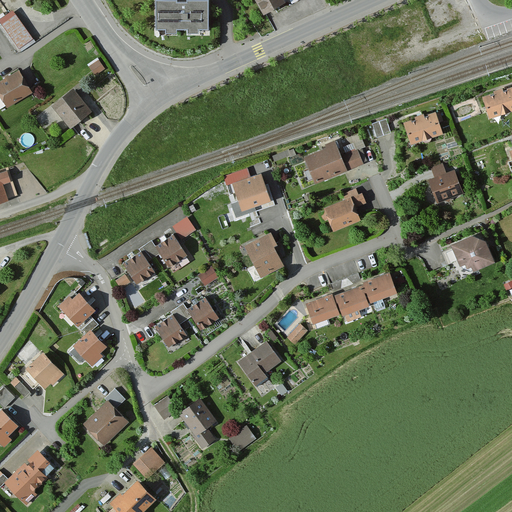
[(254,0),(265,18),(287,6),(283,0),(254,0)]
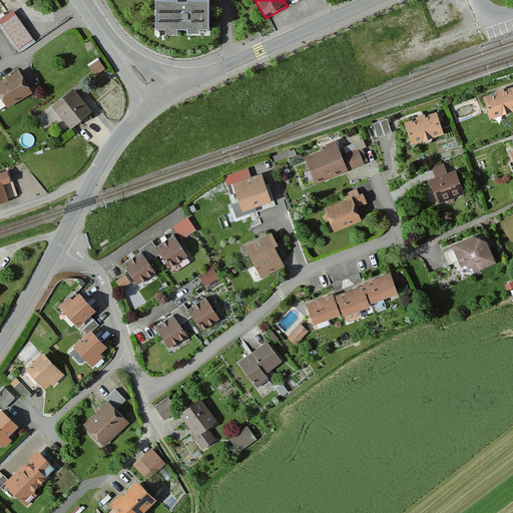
[(212,32),(212,2),(190,2),(190,4),(181,4),(181,2),(158,2),(158,31),(168,31),(168,34),(180,34),(180,32),(192,32),(192,35),(203,35),(203,32),(212,32)]
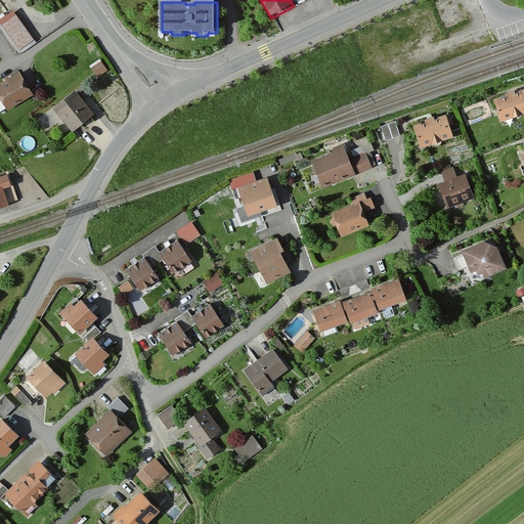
[(33,41),(12,14),(0,24),(0,25),(19,51),(33,41)]
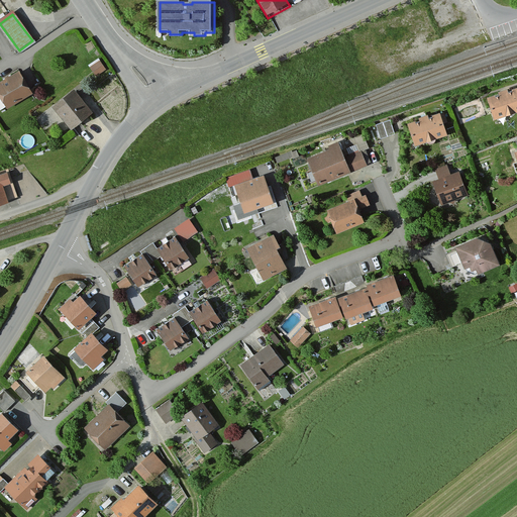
[(104,73),(99,63),(90,68),(96,78),(104,73)]
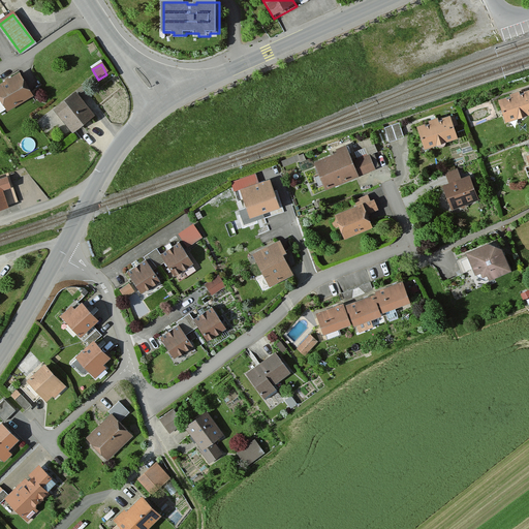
[(33,95),(20,73),(0,86),(0,101),(6,113),(33,95)]
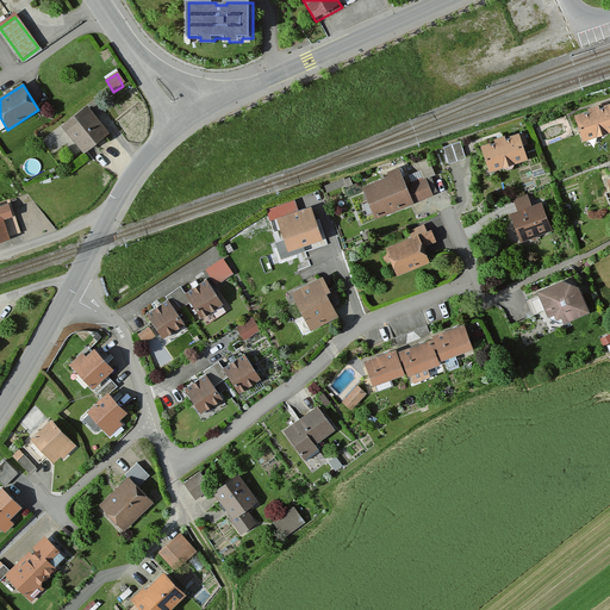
[(609,135),(609,105),(576,117),(584,143),(609,135)]
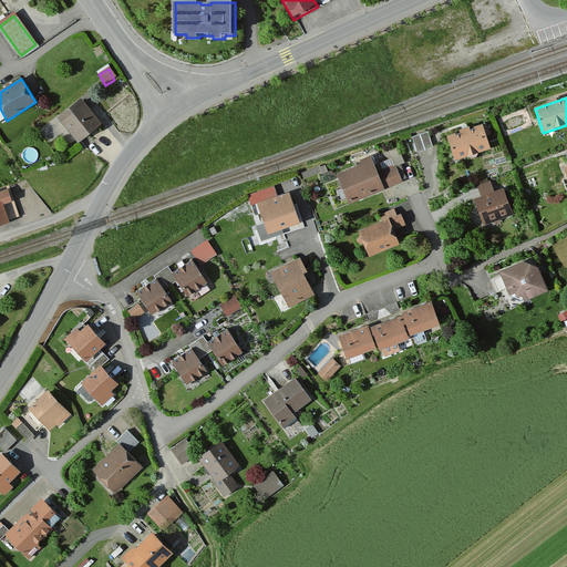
[(101,124),(80,100),(57,120),(76,144),(101,124)]
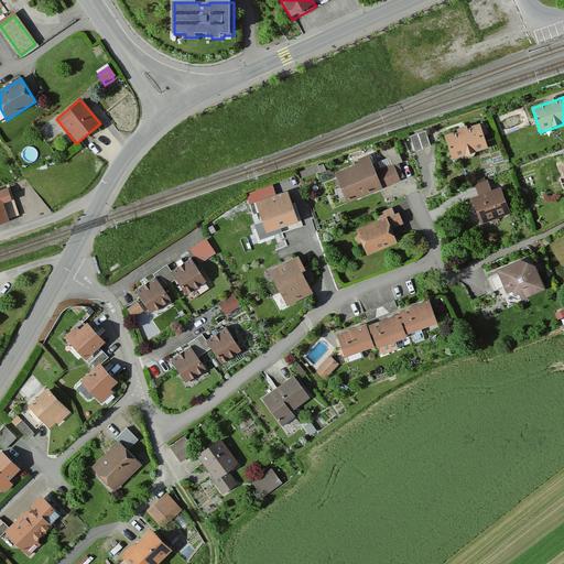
[(480,126),(446,137),(453,158),(487,147),(480,126)]
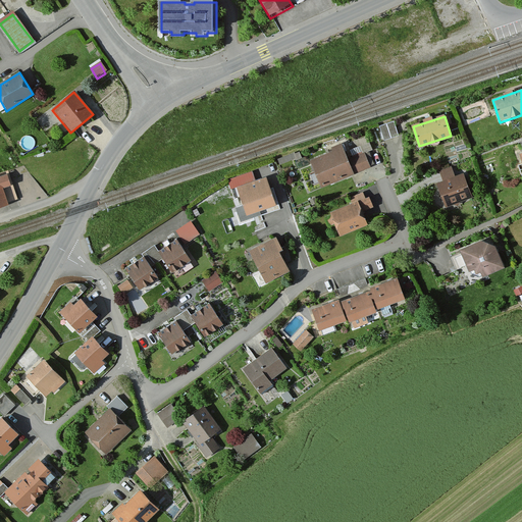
[(398,138),(393,123),(377,128),(382,143),(398,138)]
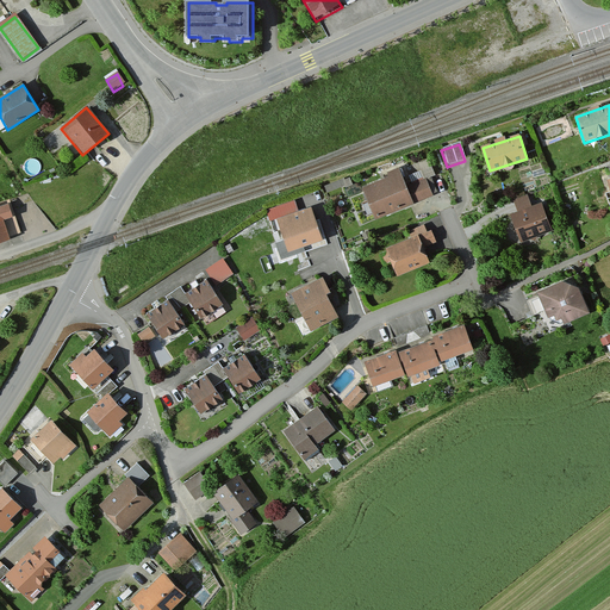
[(386,174),(388,178),(362,188),(375,221),(433,199),(425,181),(422,182),(418,174),(406,179),(410,186),(406,187),(399,169),(386,174)]
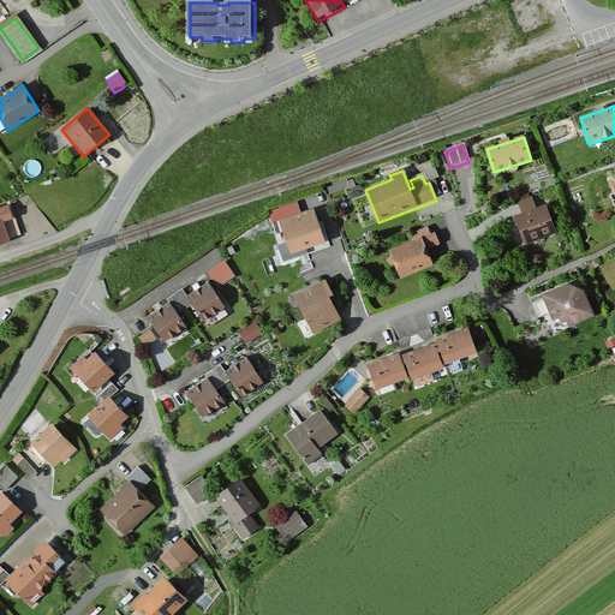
[(557,234),(545,207),(537,210),(532,198),(517,206),(521,216),(514,219),(526,248),(557,234)]
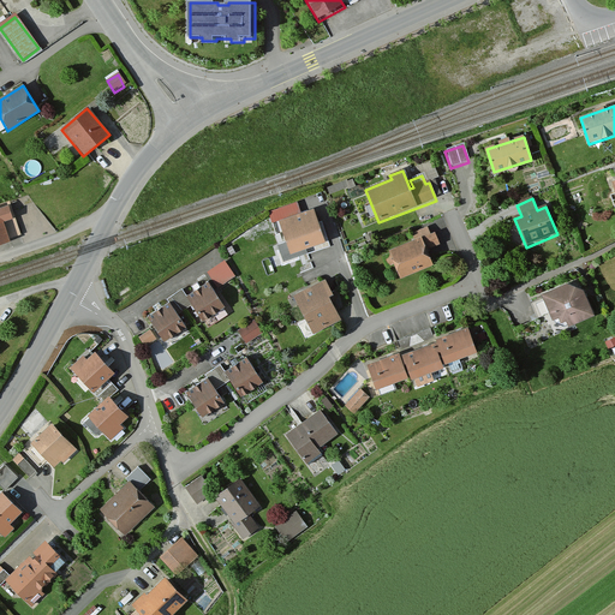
[(0,209),(0,244),(11,242),(4,221),(12,219),(9,207),(0,209)]
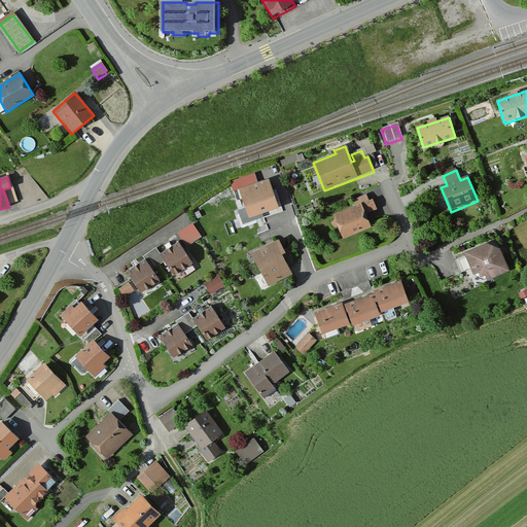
[(278,207),(268,180),(240,190),(250,217),(278,207)]
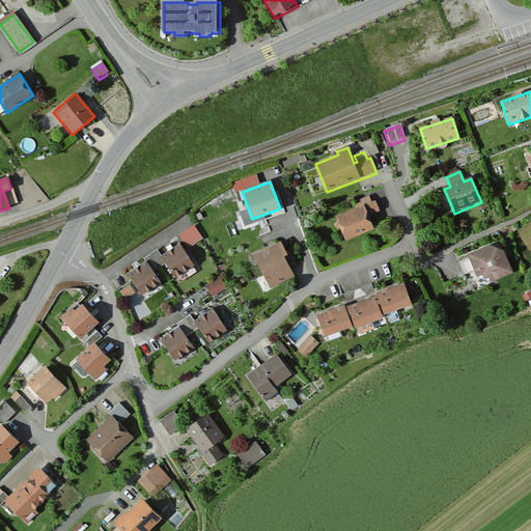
[(371,203),(369,198),(355,203),(357,208),(335,217),(337,221),(331,223),(335,232),(341,229),(346,242),(374,231),(369,216),(380,212),(375,202),(371,203)]
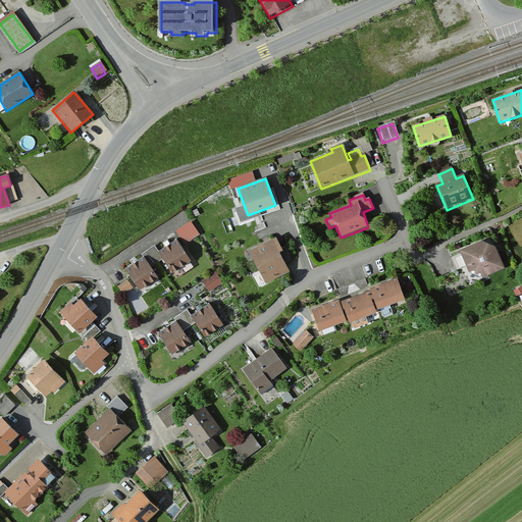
[(199,236),(190,223),(176,232),(185,246),(199,236)]
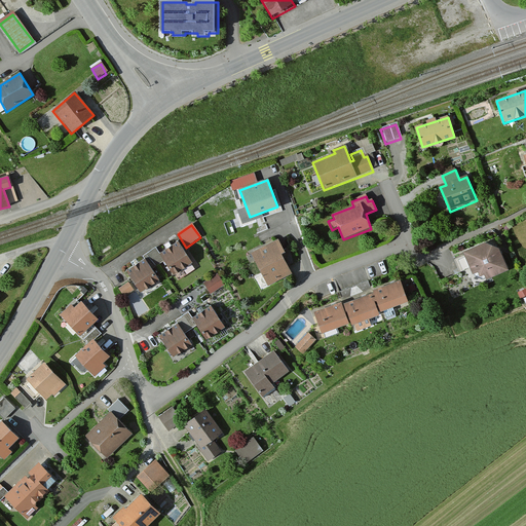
[(286,254),(278,240),(251,254),(268,287),(292,274),(282,255),(286,254)]
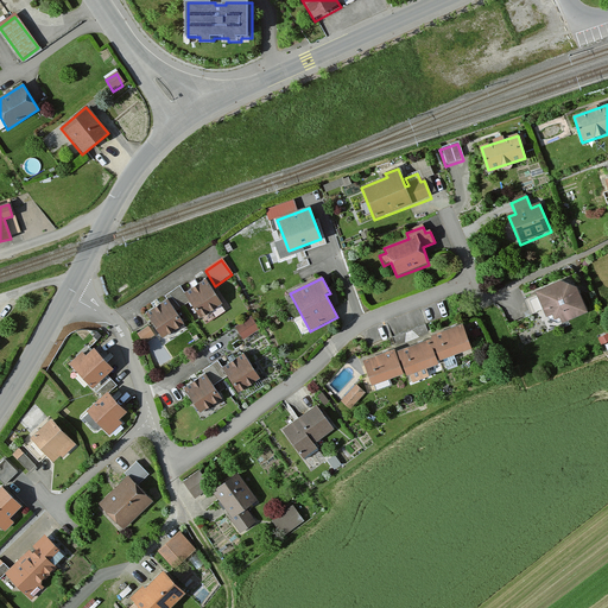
[(206,279),(185,295),(191,302),(203,317),(223,303),(206,279)]
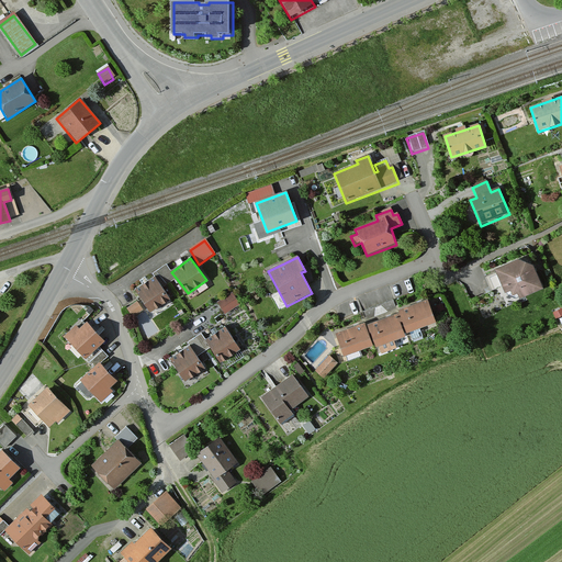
[(535,266),(519,260),(496,270),(506,294),(519,300),(544,289),(535,266)]
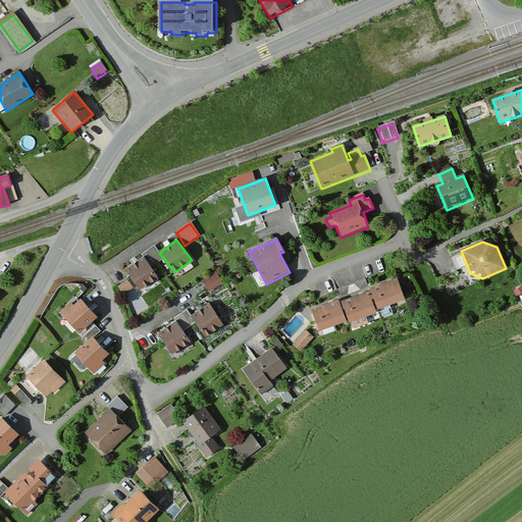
[(164,259),(159,253),(154,246),(142,255),(143,257),(151,268),(164,259)]
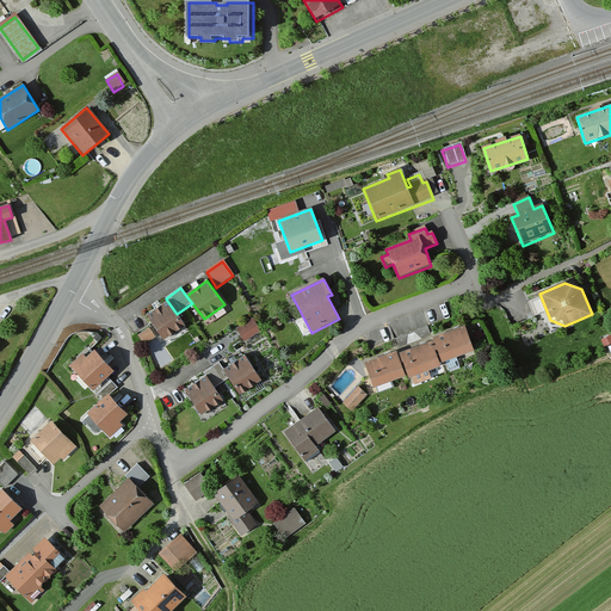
[(177,314),(167,301),(147,316),(164,340),(185,325),(177,314)]
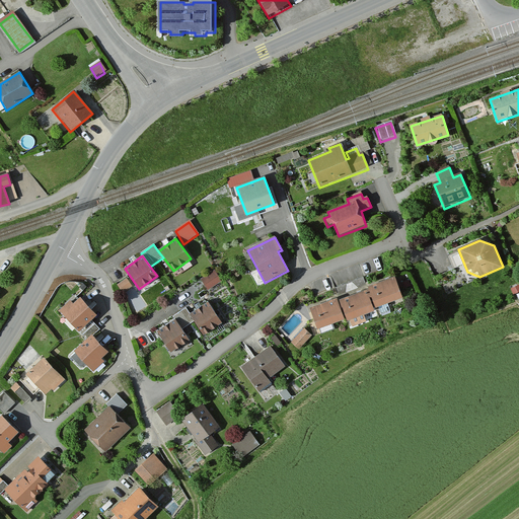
[(222,282),(214,271),(200,281),(208,292),(222,282)]
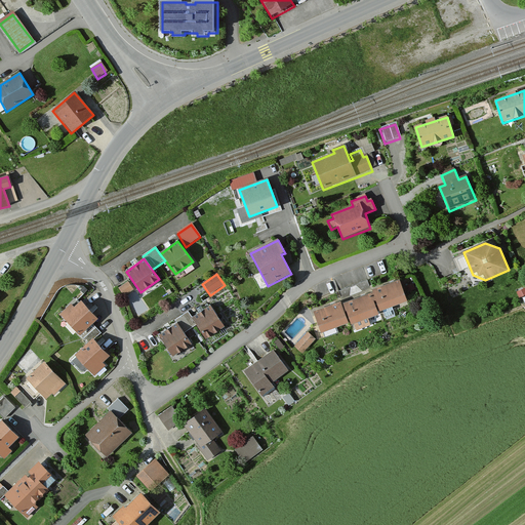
[(408,301),(401,280),(372,290),(380,312),(408,301)]
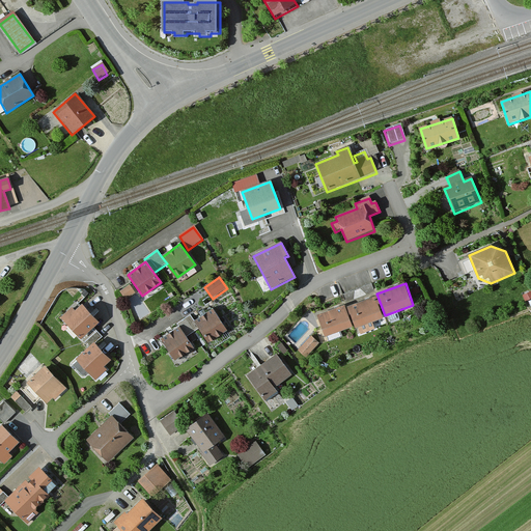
[(135,294),(129,286),(119,292),(126,300),(135,294)]
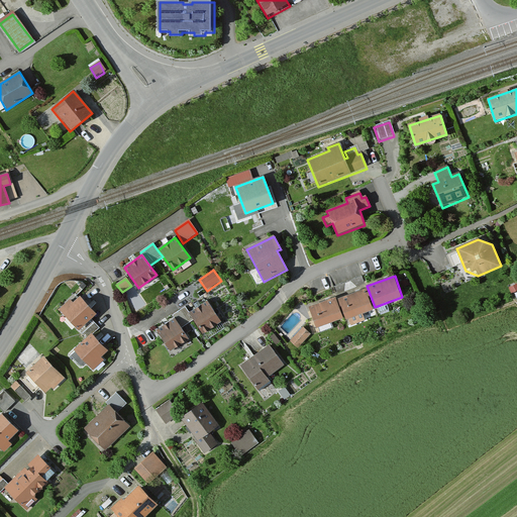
[(374,310),(367,290),(339,299),(346,320),(348,320),(350,327),(365,322),(362,314),(374,310)]
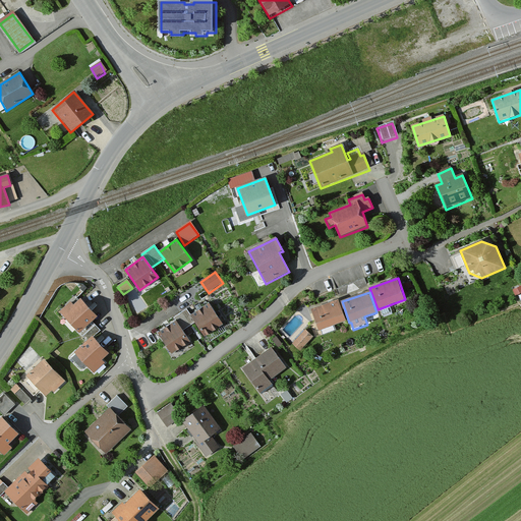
[(97,315),(80,299),(74,305),(71,302),(60,313),(79,333),(97,315)]
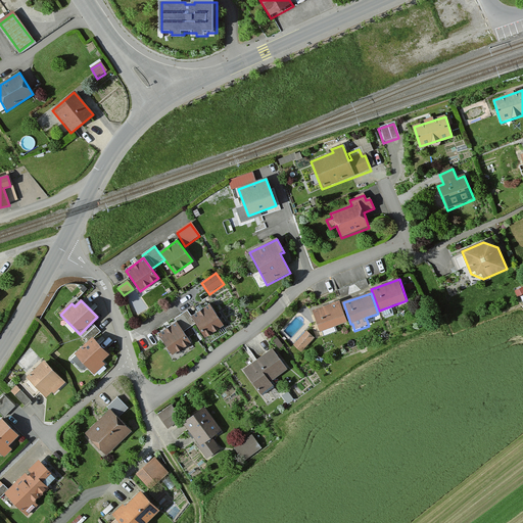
[(347,323),(340,301),(314,311),(321,332),(347,323)]
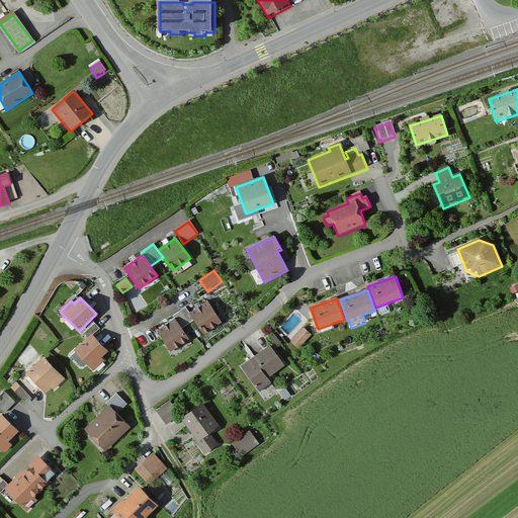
[(207,301),(190,315),(194,321),(204,334),(222,322),(207,301)]
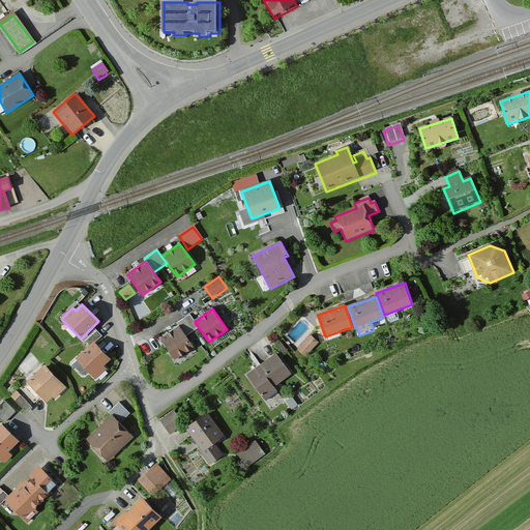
[(199,328),(195,322),(189,315),(176,324),(178,326),(186,337),(199,328)]
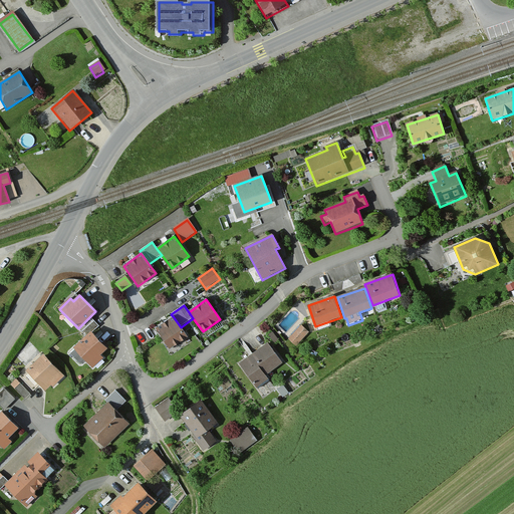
[(181,327),(173,316),(155,329),(170,349),(187,336),(181,327)]
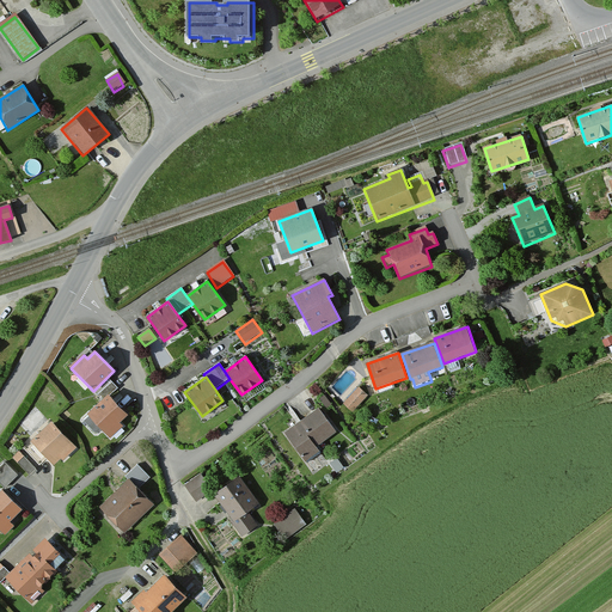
[(367,398),(359,390),(343,407),(353,415),(367,398)]
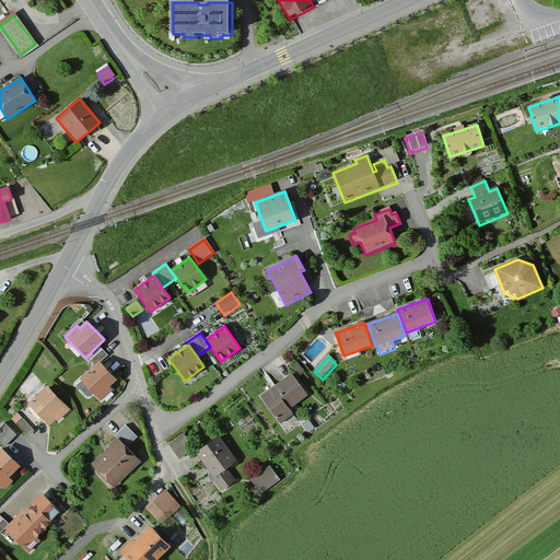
[(117,380),(98,362),(80,381),(101,403),(112,392),(109,388),(117,380)]
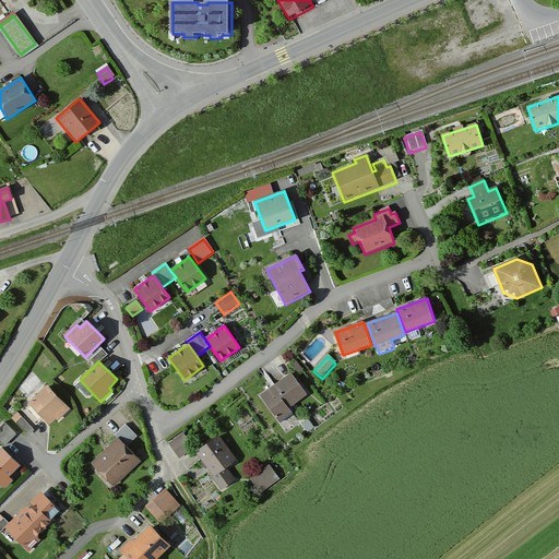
[(22,384),(27,391),(39,380),(35,375),(22,384)]
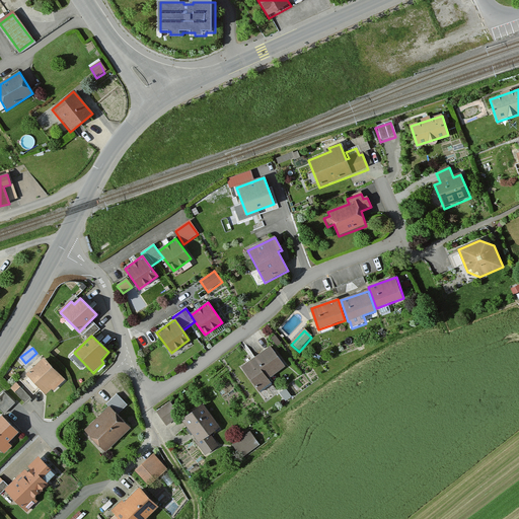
[(285,369),(270,348),(241,369),(260,393),(271,384),(269,381),(285,369)]
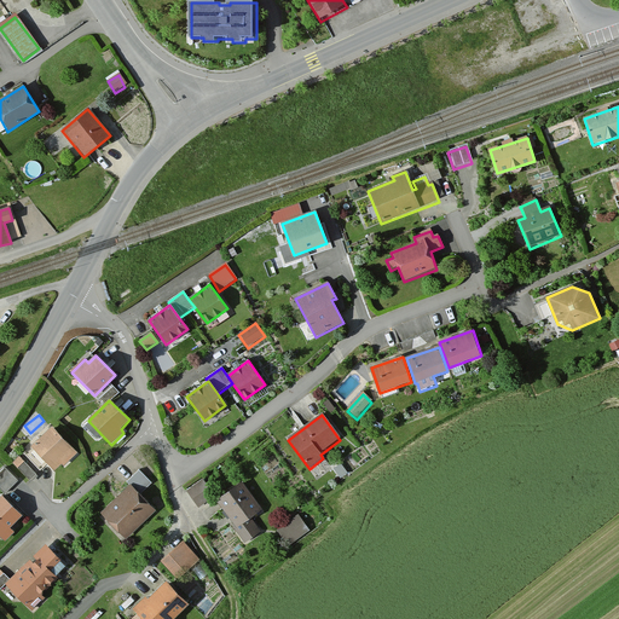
[(77,456),(52,428),(32,449),(55,472),(61,466),(64,469),(77,456)]
